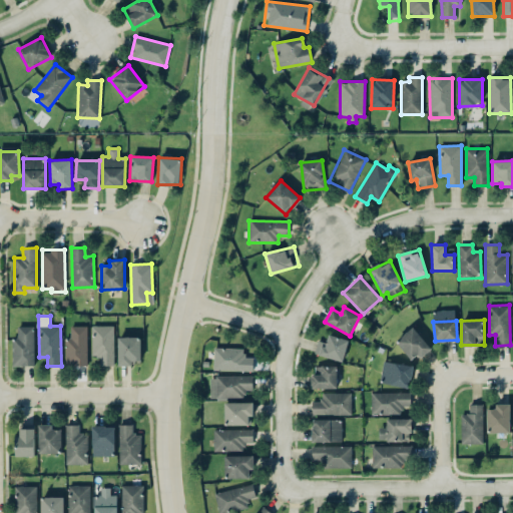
[(12,366),(34,366),(34,326),(17,327),(17,338),(12,338),(12,366)]
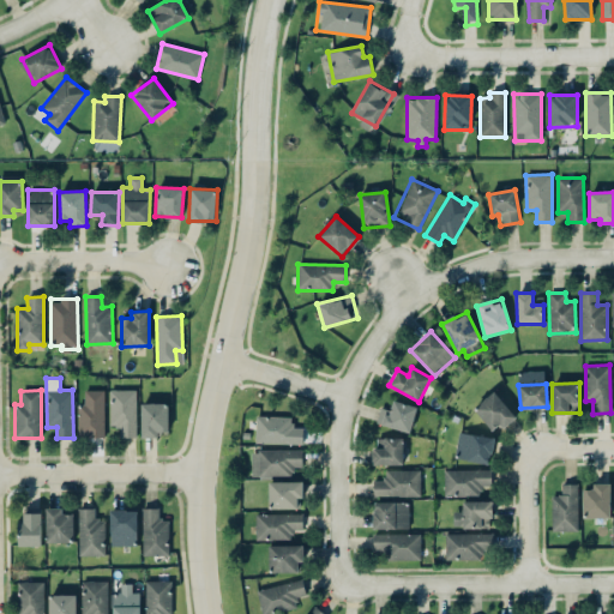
[(84,390),(84,403),(78,403),(78,438),(104,438),(104,390),(84,390)]
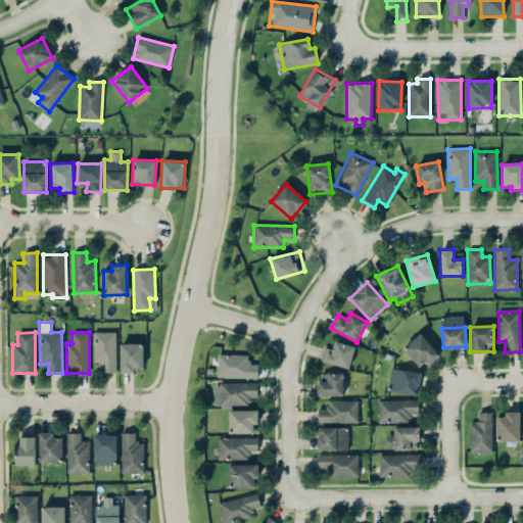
[(115,332),(94,332),(93,364),(102,364),(102,372),(114,373),(115,332)]
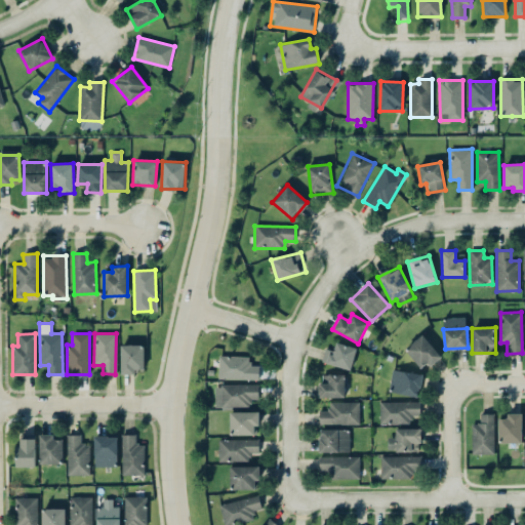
[(406,349),(422,370),(440,356),(423,335),(406,349)]
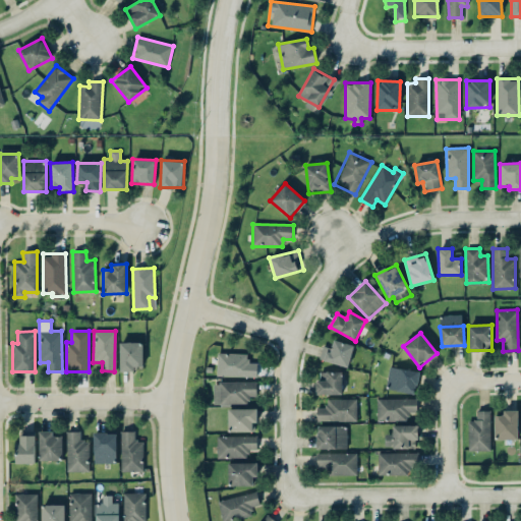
[(331,348),(324,346),(320,358),(347,367),(354,345),(334,339),(331,348)]
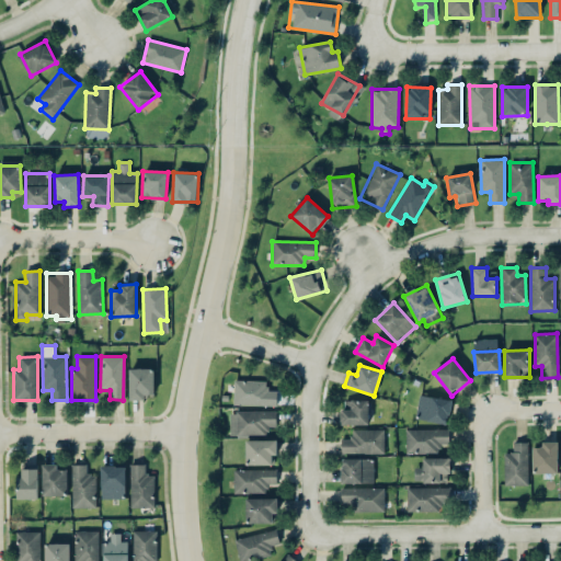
[(129,400),(145,400),(145,396),(155,395),(153,368),(129,368),(129,400)]
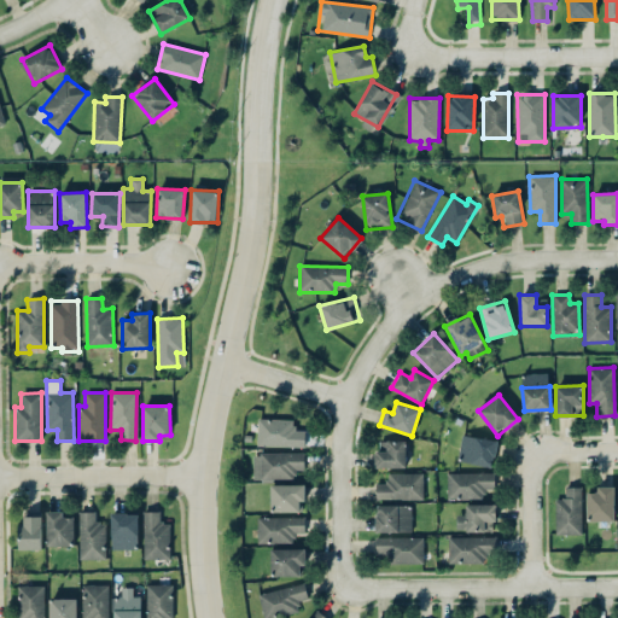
[(305,431),(295,430),(295,419),(258,419),(257,447),(305,447),(305,431)]
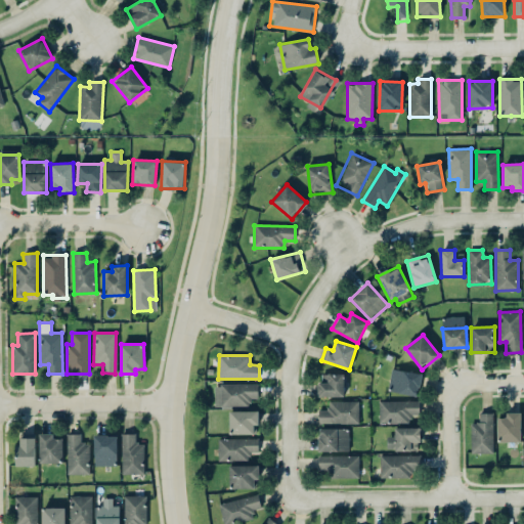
[(421,373),(391,369),(388,392),(419,395),(421,373)]
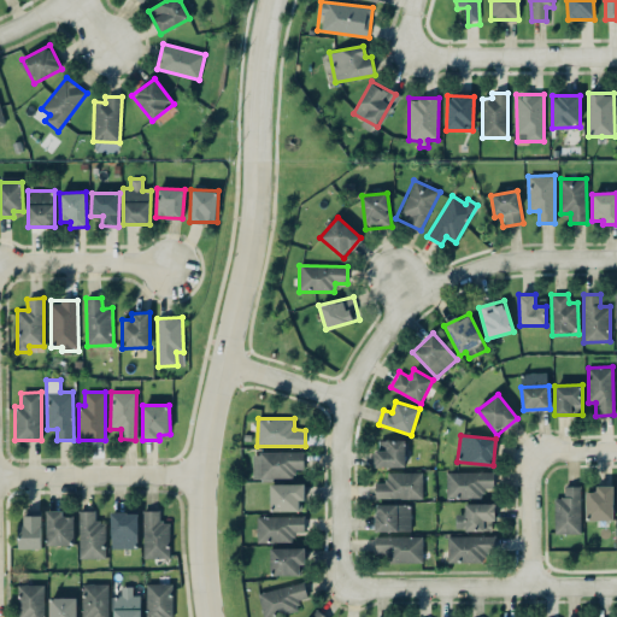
[(405,440),(375,440),(375,466),(405,466),(405,440)]
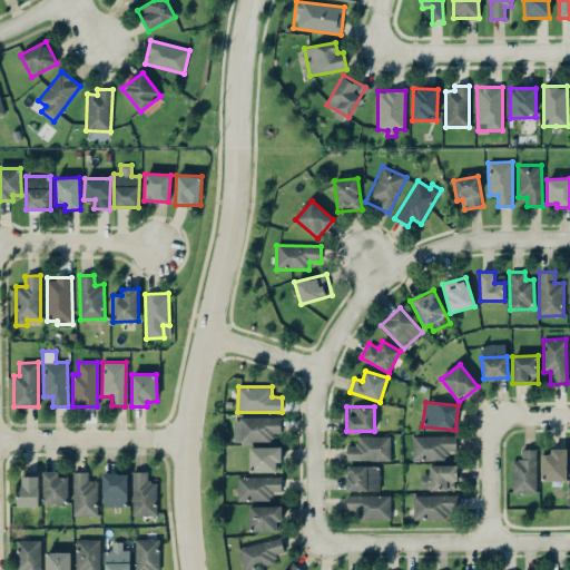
[(281,419),(234,418),(234,443),(272,443),(272,433),(281,433),(281,419)]
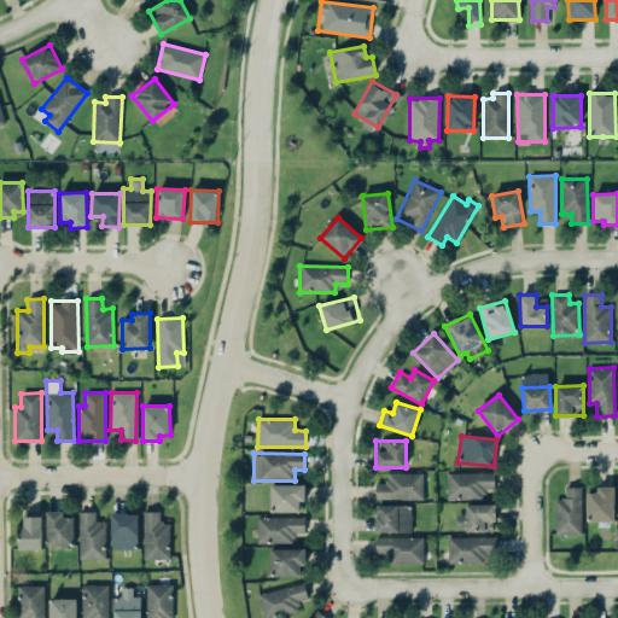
[(375,499),(423,500),(424,473),(386,472),(386,484),(375,483),(375,499)]
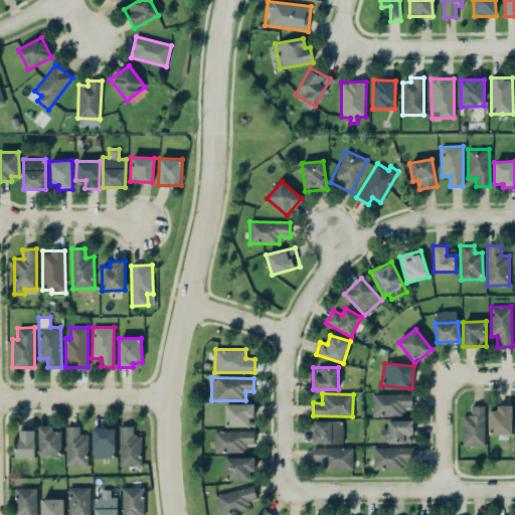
[(411,393),(372,394),(372,415),(403,415),(403,407),(411,407),(411,393)]
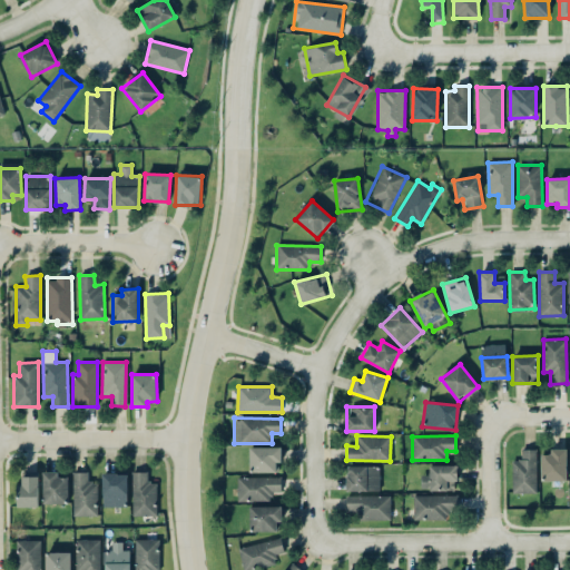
[(249,448),(249,472),(276,472),(276,462),(282,462),(282,446),(249,448)]
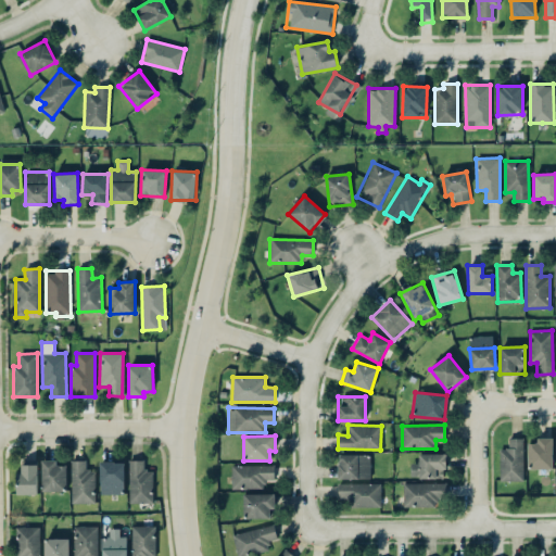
[(523,481),(523,439),(509,438),(509,449),(500,449),(500,480),(523,481)]
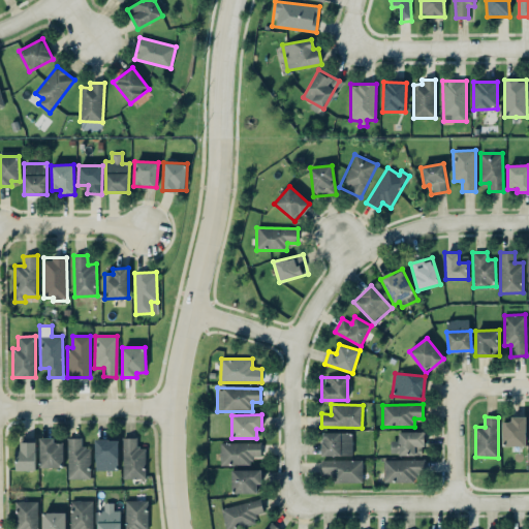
[(526,416),(510,416),(510,422),(502,422),(502,446),(526,446),(526,416)]
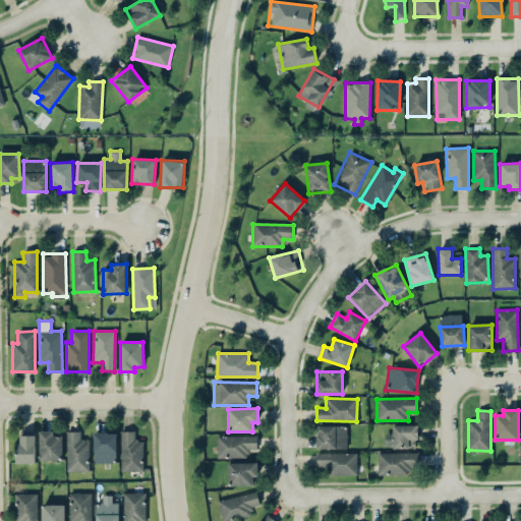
[(393,435),(385,435),(386,448),(415,448),(414,439),(418,439),(417,424),(393,425),(393,435)]
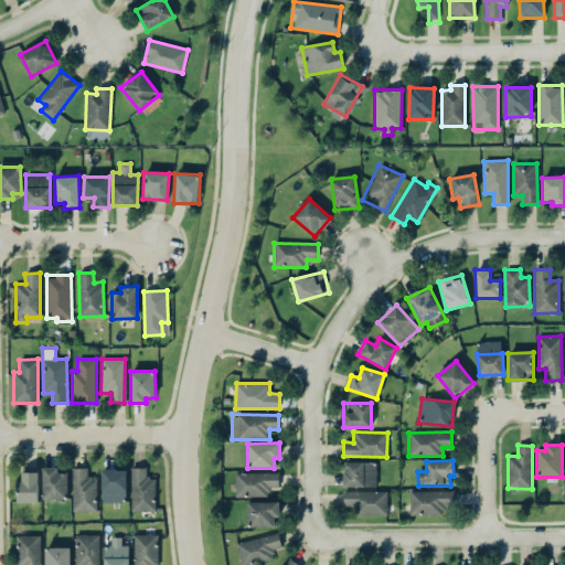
[(343,486),(376,487),(376,462),(344,461),(343,486)]
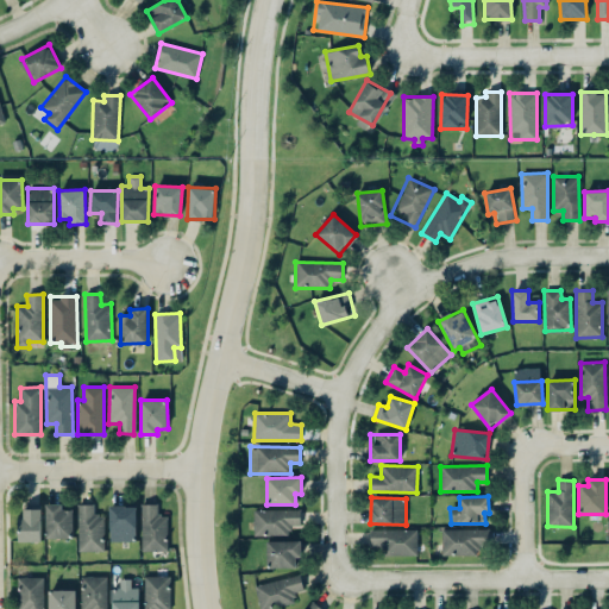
[(41,542),(42,504),(24,503),(24,518),(18,518),(18,541),(41,542)]
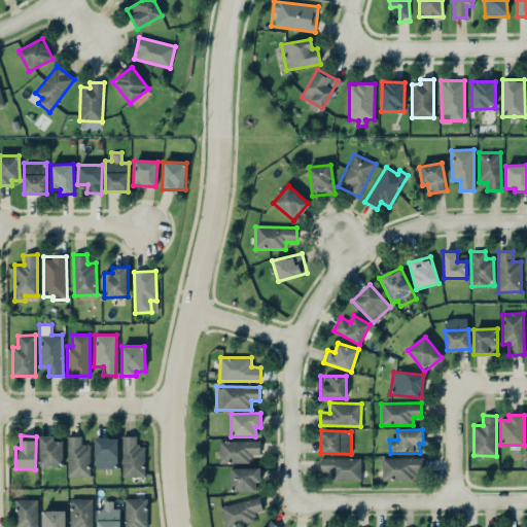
[(63,441),(54,441),(54,435),(40,436),(40,466),(63,465),(63,441)]
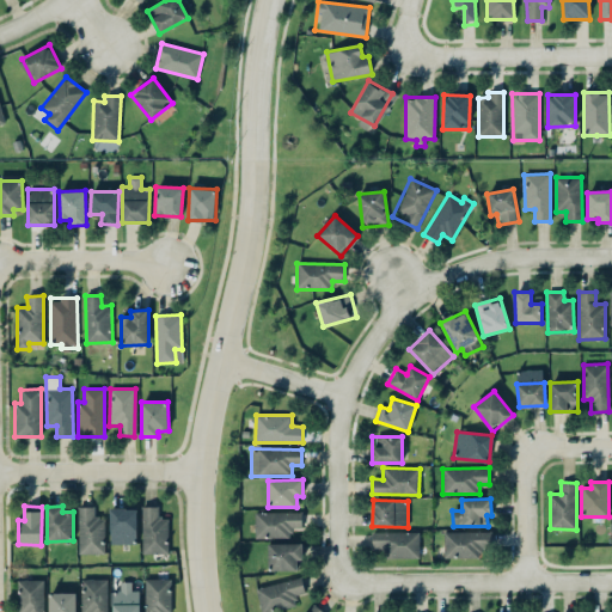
[(78,507),(79,555),(105,554),(104,518),(95,518),(95,507),(78,507)]
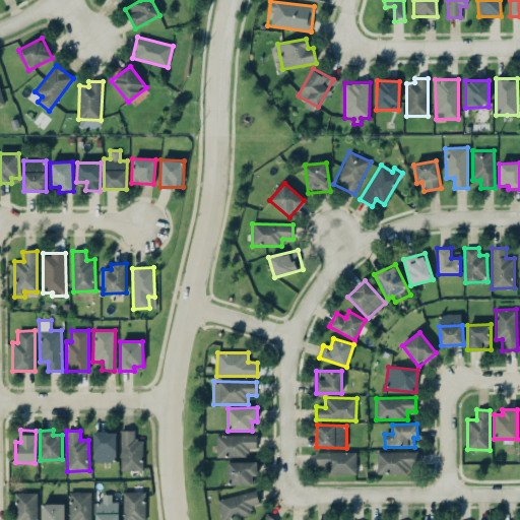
[(142,440),(134,440),(134,431),(120,431),(121,471),(143,470),(142,440)]
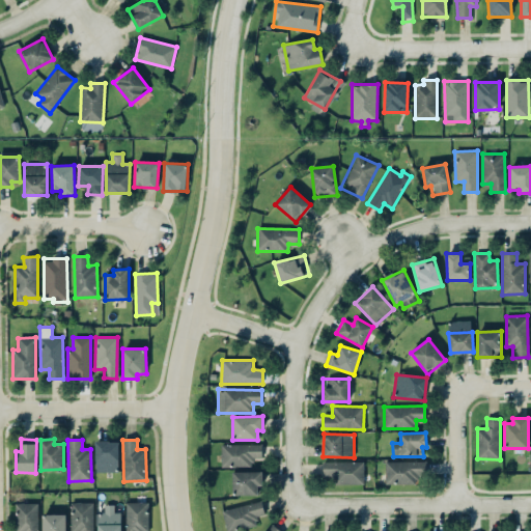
[(118,441),(95,441),(95,472),(118,472),(118,441)]
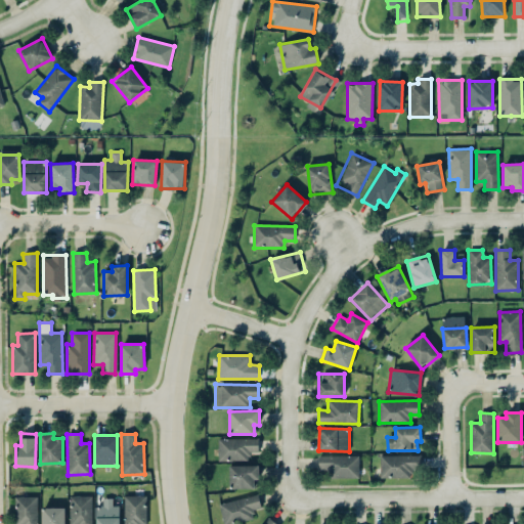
[(258,438),(218,438),(218,461),(250,461),(250,452),(258,452),(258,438)]
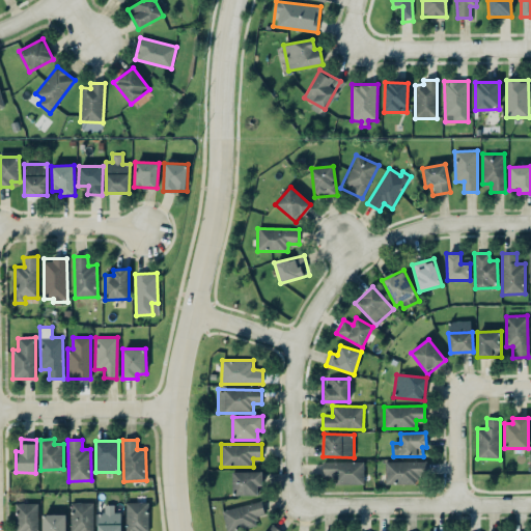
[(385,484),(416,484),(416,475),(425,475),(426,462),(386,460),(385,484)]
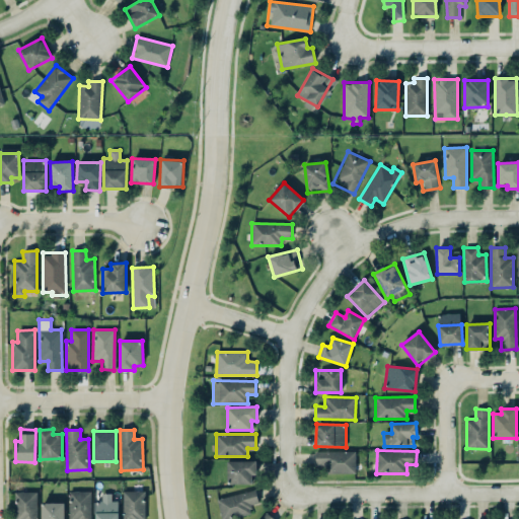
[(356,451),(315,451),(315,472),(355,472),(356,451)]
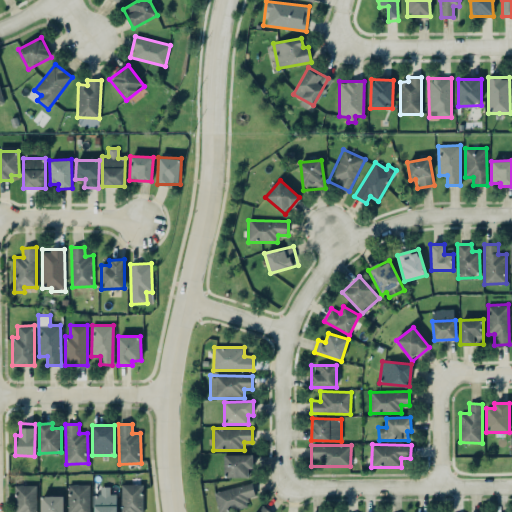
[(252,454),(224,455),(224,478),(249,477),(248,469),(253,469),(252,454)]
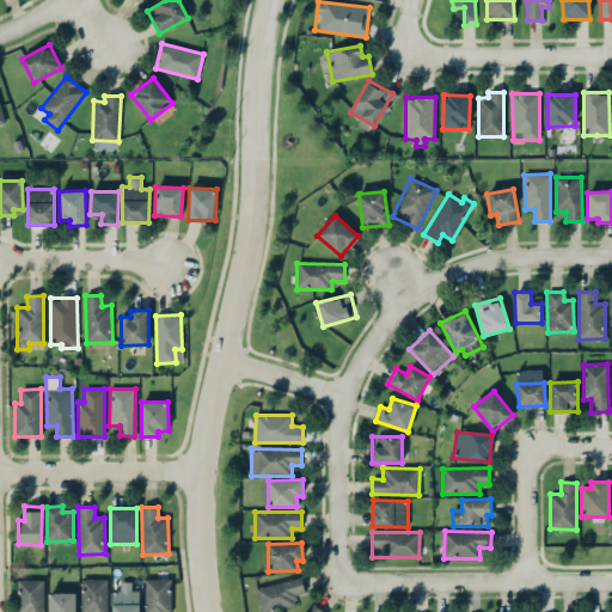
[(256,588),(261,611),(269,611),(297,605),(294,595),(305,593),(301,576),(256,588)]
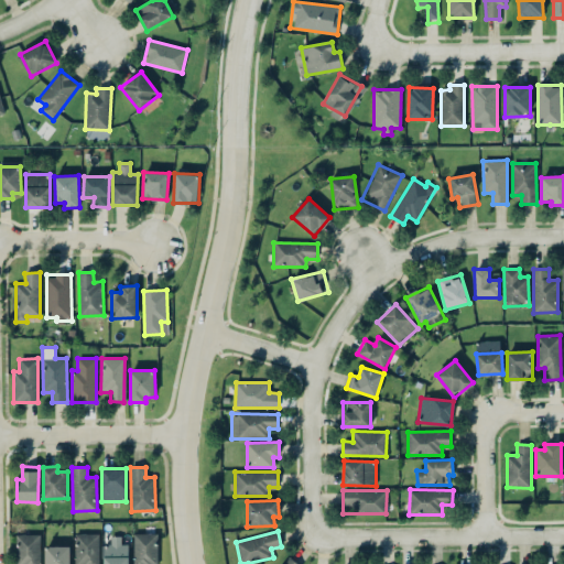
[(98,563),(97,533),(74,534),(75,563),(98,563)]
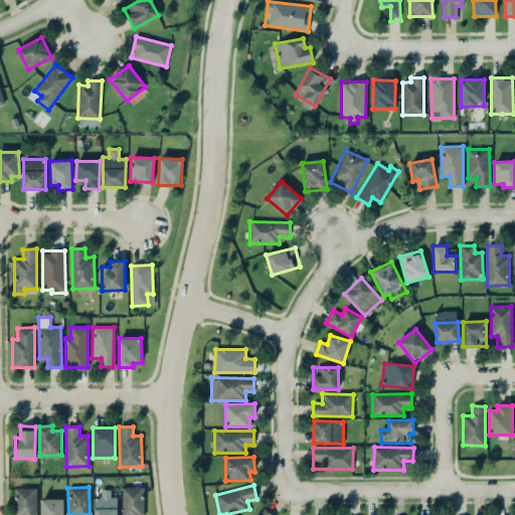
[(144,514),(144,487),(122,487),(122,514),(144,514)]
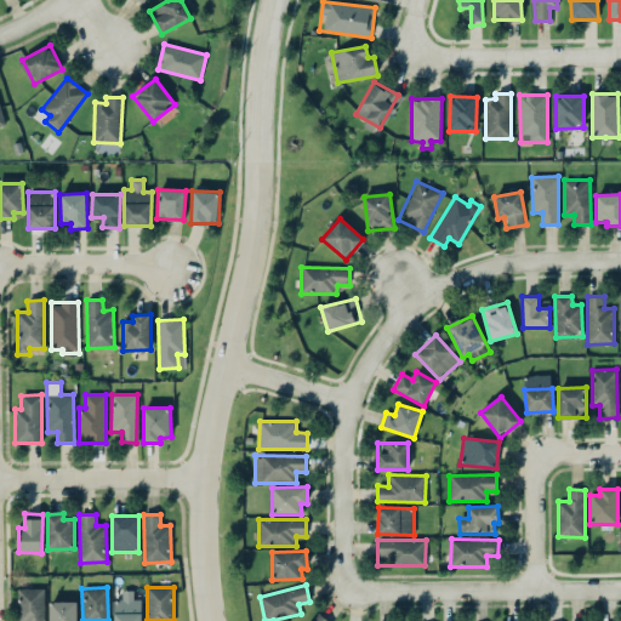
[(17,588),(17,620),(43,620),(43,588),(17,588)]
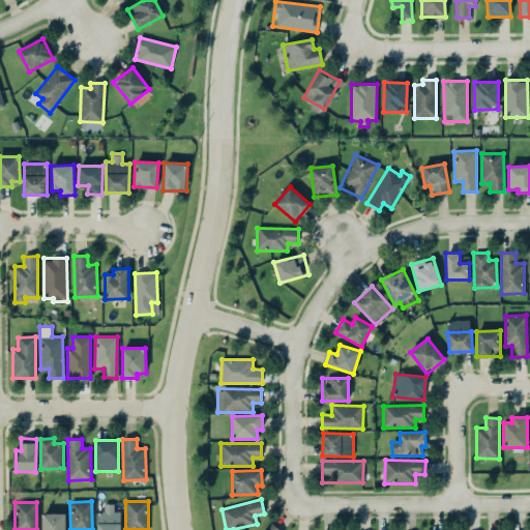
[(97,529),(120,529),(121,511),(114,511),(114,503),(104,503),(104,512),(98,512),(97,529)]
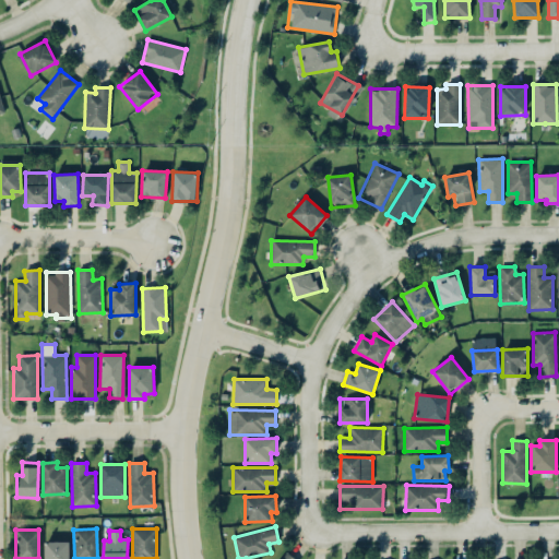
[(69,558),(70,542),(45,542),(44,558),(69,558)]
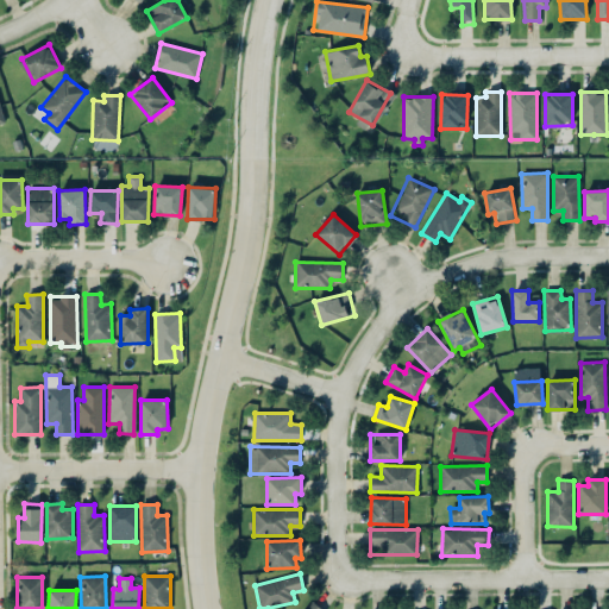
All buildings are outlined.
